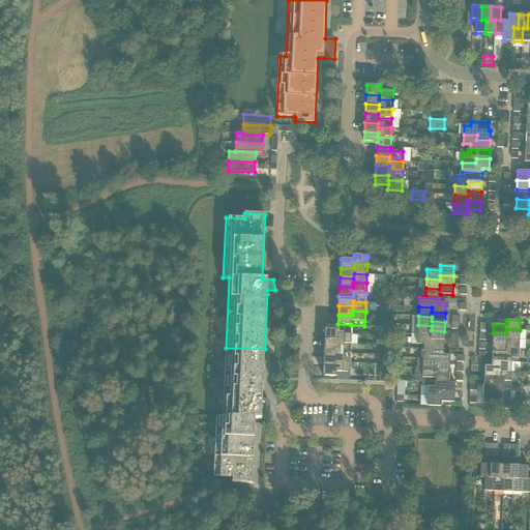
[(324,328),(324,337),(337,337),(339,334),(351,334),(351,325),(352,325),(337,324),(337,329),(327,328),(324,328)]
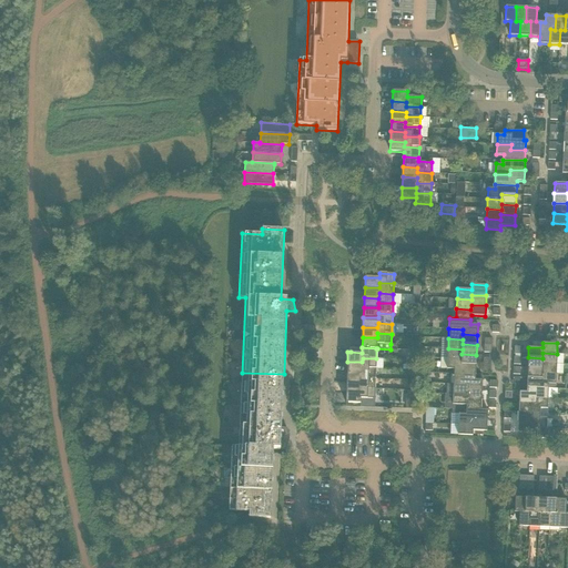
[(463,350),(448,348),(442,348),(442,358),(462,359),(462,364),(476,365),(476,355),(462,354),(463,350)]
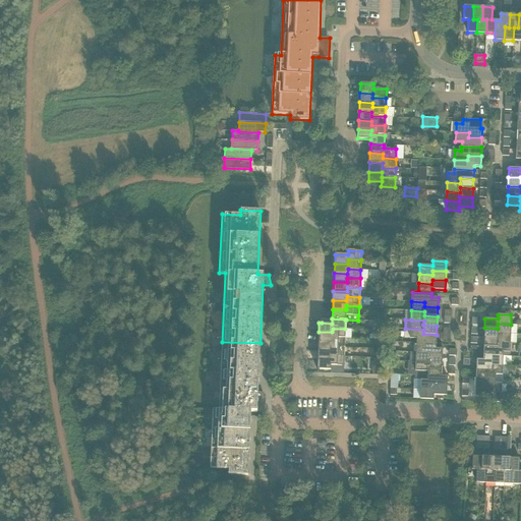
[(498,329),(484,328),(483,337),(497,338),(498,333),(511,334),(511,325),(498,324),(498,329)]
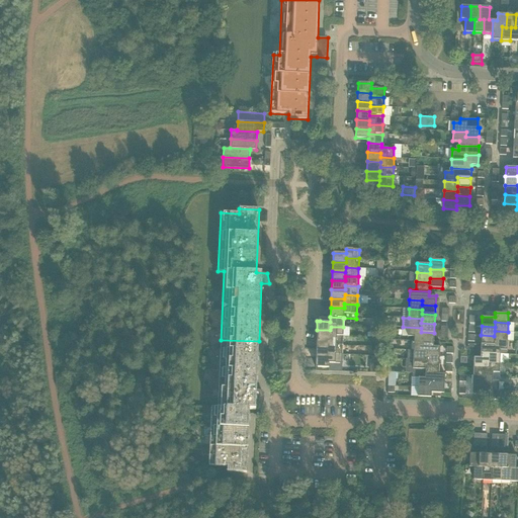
[(317,330),(317,339),(330,340),(330,336),(343,336),(343,327),(331,327),(330,330),(317,330)]
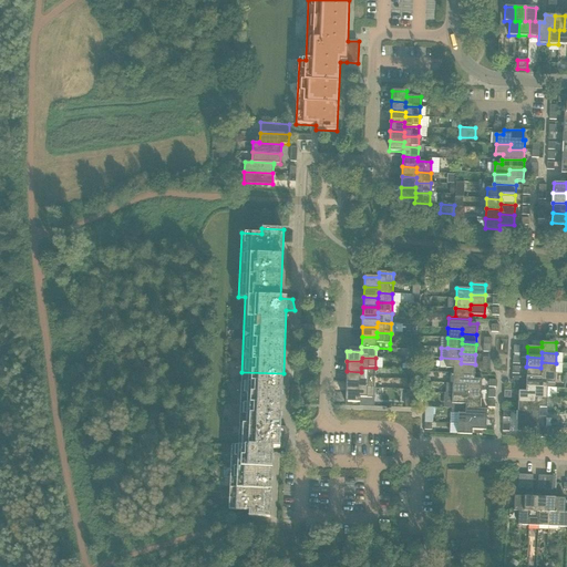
[(461,359),(441,358),(440,368),(453,368),(453,373),(474,374),(475,364),(461,363),(461,359)]
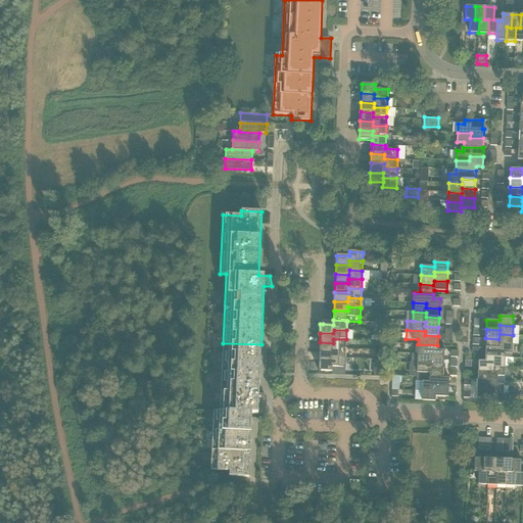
[(485,338),(485,347),(498,348),(498,343),(512,344),(513,335),(500,334),(498,339),(485,338)]
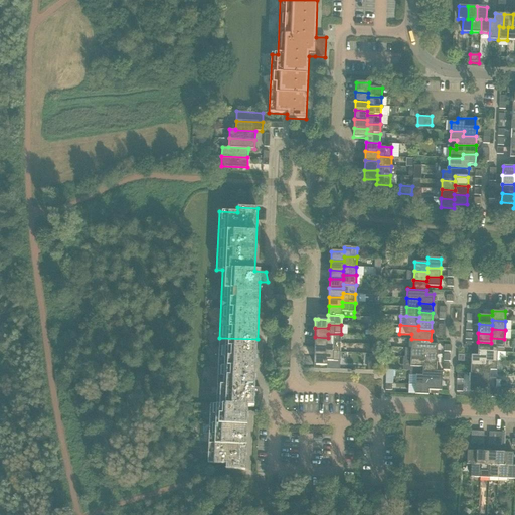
[(315,337),(314,346),(328,347),(328,343),(340,343),(341,334),(328,334),(328,338),(315,337)]
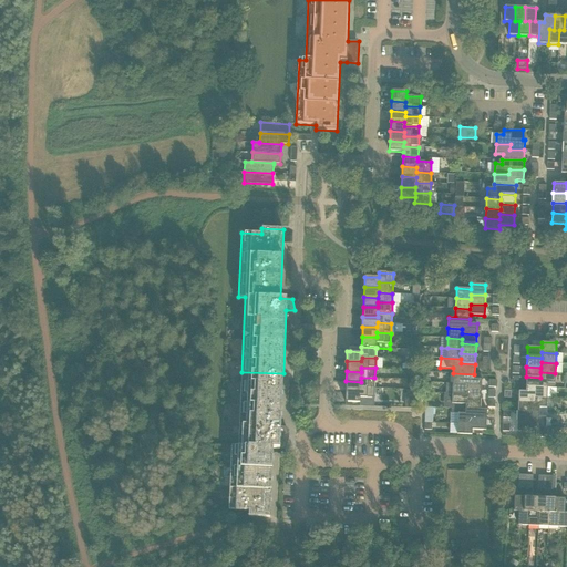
[(232,445),(228,511),(248,512),(248,516),(270,517),(274,449),(285,449),(289,439),(280,437),(284,373),(241,372),(238,445),(232,445)]
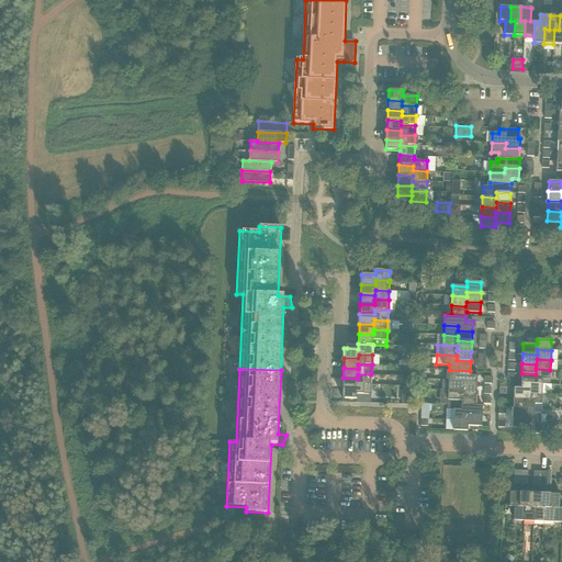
[(521,373),(521,383),(542,384),(542,380),(550,380),(550,370),(536,369),(536,374),(521,373)]
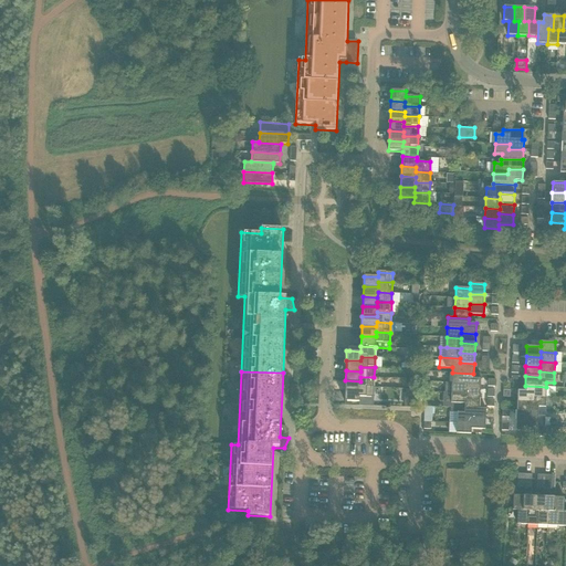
[(473,374),(452,373),(452,383),(465,384),(465,388),(480,389),(481,378),(473,378),(473,374)]
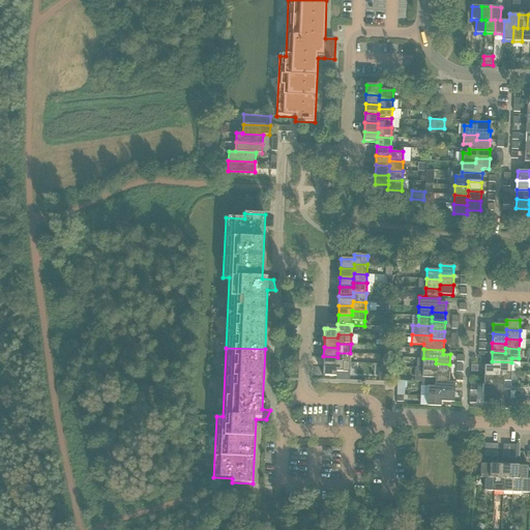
[(323,356),(323,365),(336,365),(336,362),(350,362),(350,353),(337,353),(337,357),(323,356)]
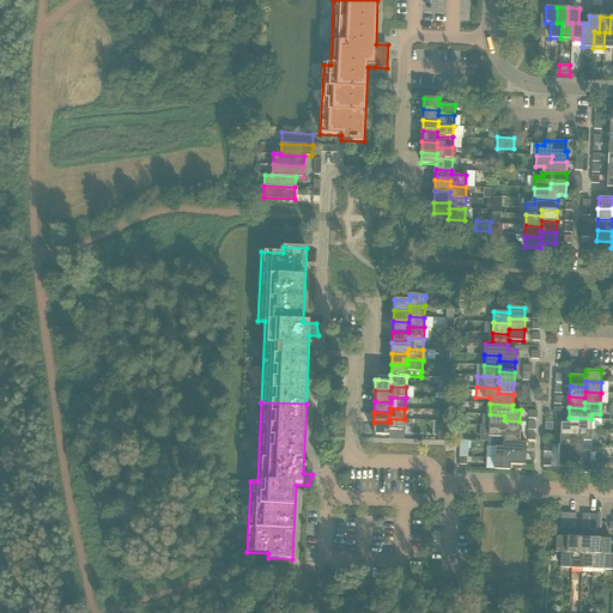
[(504,416),(490,414),(489,425),(504,426),(504,431),(520,432),(520,422),(504,420),(504,416)]
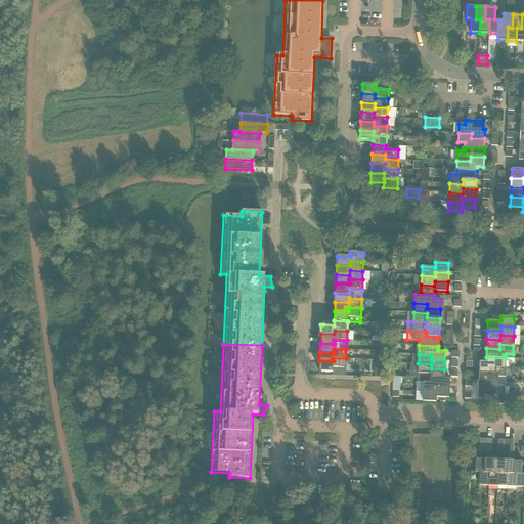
[(506,358),(486,357),(485,361),(479,361),(479,370),(492,372),(492,366),(506,367),(506,358)]
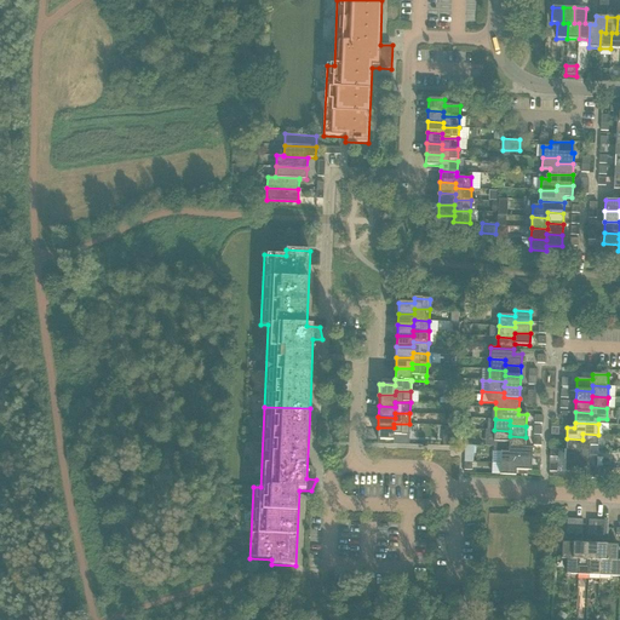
[(377,440),(392,441),(392,445),(408,445),(409,424),(394,424),(394,428),(378,428),(377,440)]
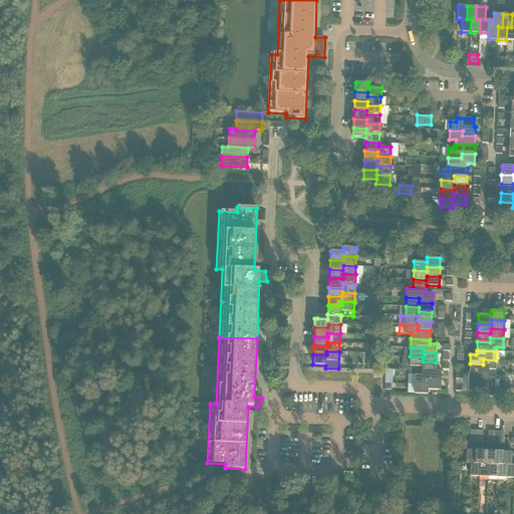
[(368,353),(367,369),(376,370),(377,369),(377,353),(368,353)]
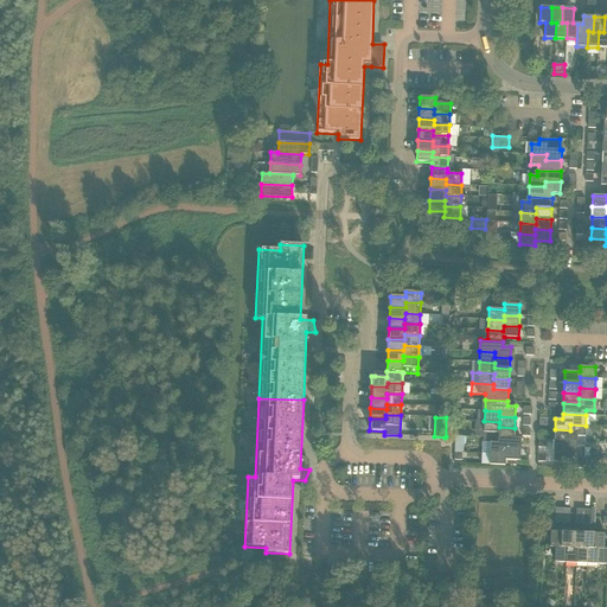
[(499,422),(484,421),(484,432),(498,433),(498,438),(522,439),(513,438),(515,428),(499,427),(499,422)]
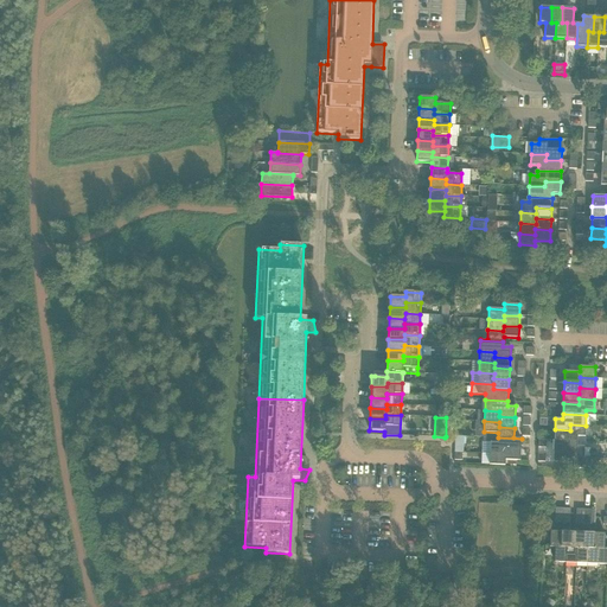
[(570,430),(555,429),(554,440),(577,441),(577,436),(585,436),(586,426),(570,425),(570,430)]
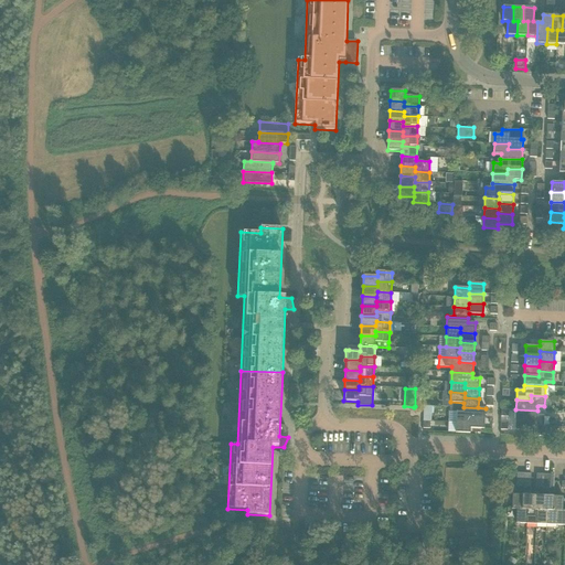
[(456,411),(456,422),(470,423),(470,418),(484,418),(486,408),(464,407),(464,412),(456,411)]
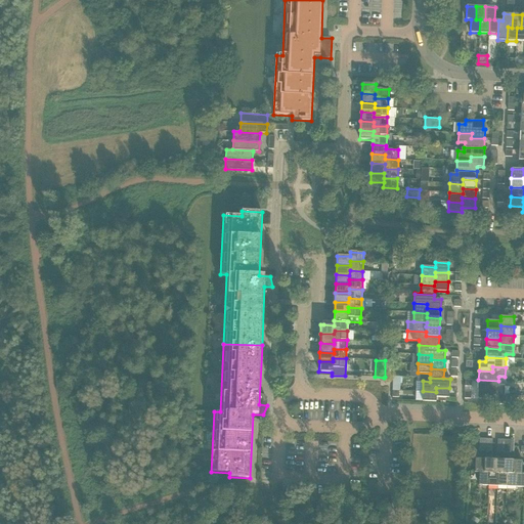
[(478,380),(478,389),(491,390),(491,394),(505,395),(505,386),(498,385),(498,381),(478,380)]
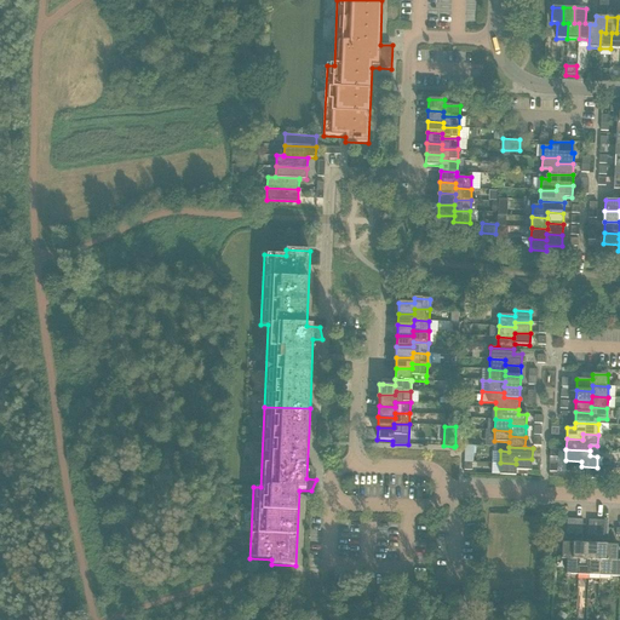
[(516,464),(500,463),(500,475),(516,475),(516,470),(532,471),(532,459),(516,459),(516,464)]
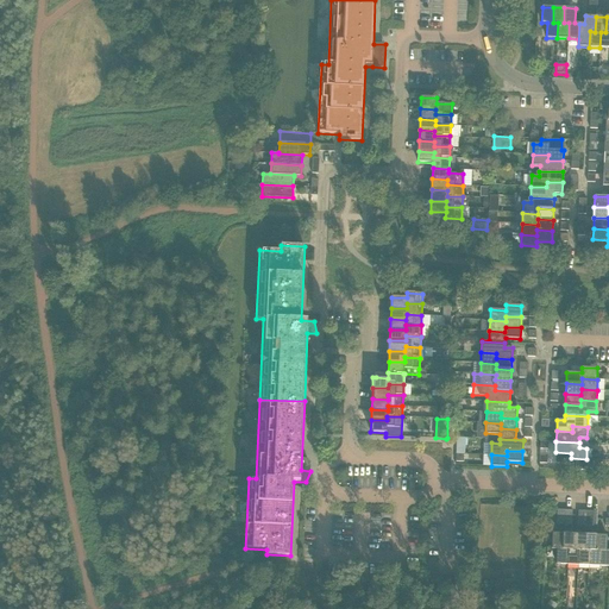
[(571,453),(556,452),(554,464),(570,464),(570,470),(585,470),(586,459),(571,458),(571,453)]
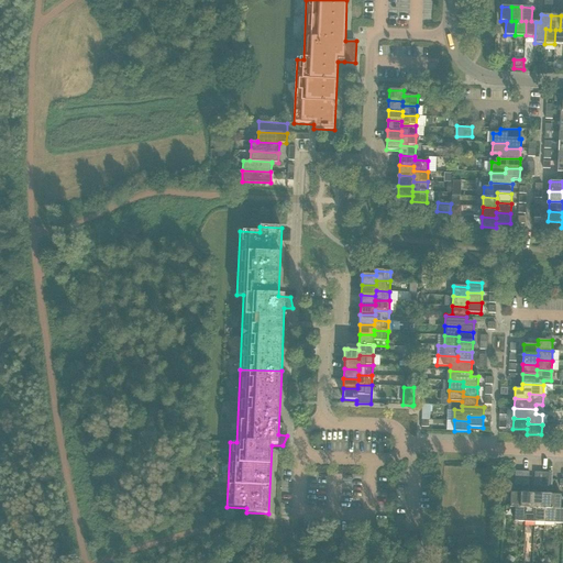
[(520,507),(521,493),(510,493),(510,508),(515,508),(514,521),(525,522),(526,508),(520,507)]
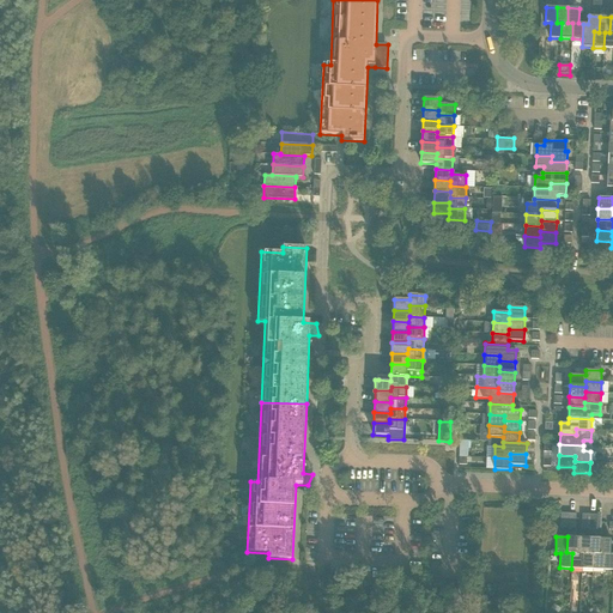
[(578,538),(568,536),(566,552),(572,553),(571,569),(582,569),(583,553),(577,553),(578,538)]
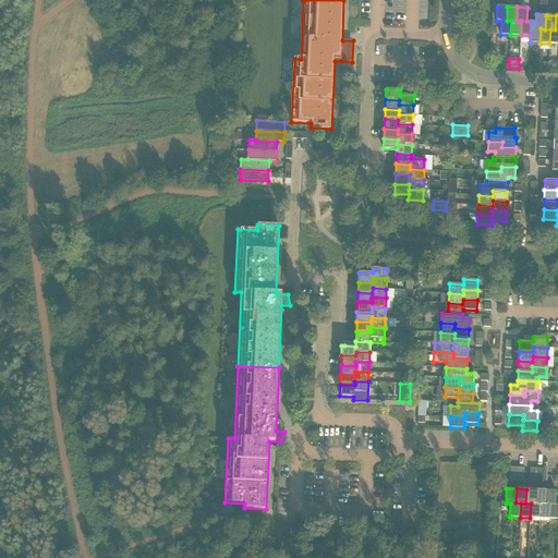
[(536,489),(526,489),(525,504),(531,504),(530,518),(540,519),(541,504),(535,504),(536,489)]
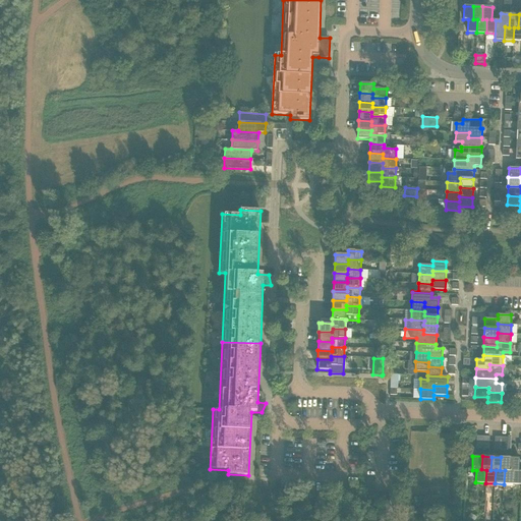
[(510,458),(501,457),(500,470),(505,470),(504,484),(513,484),(514,471),(509,471),(510,458)]
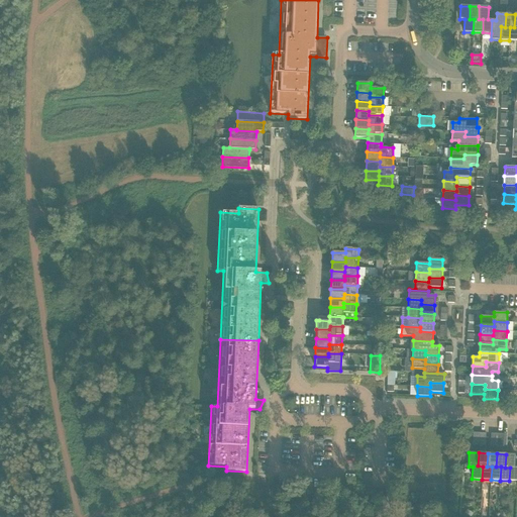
[(515,454),(506,454),(505,468),(510,468),(509,481),(516,481),(516,467),(515,468),(515,454)]
